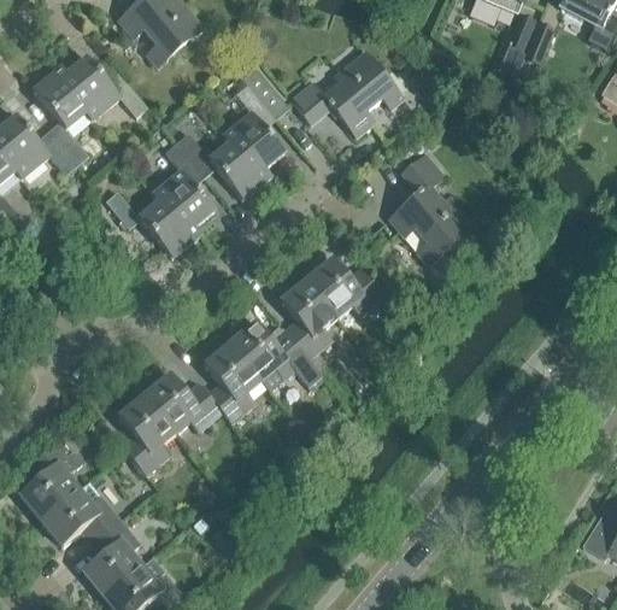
[(145,0),(119,21),(134,37),(145,29),(159,47),(148,56),(158,68),(205,29),(182,0),(180,0),(174,5),(170,0),(145,0)]
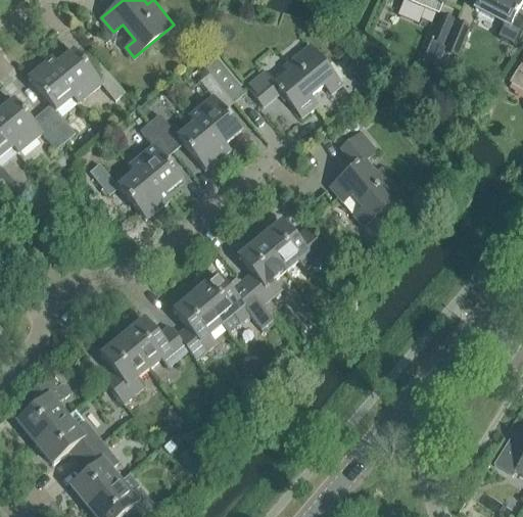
[(409,0),(438,12),(442,2),(444,2),(445,0),(409,0)]
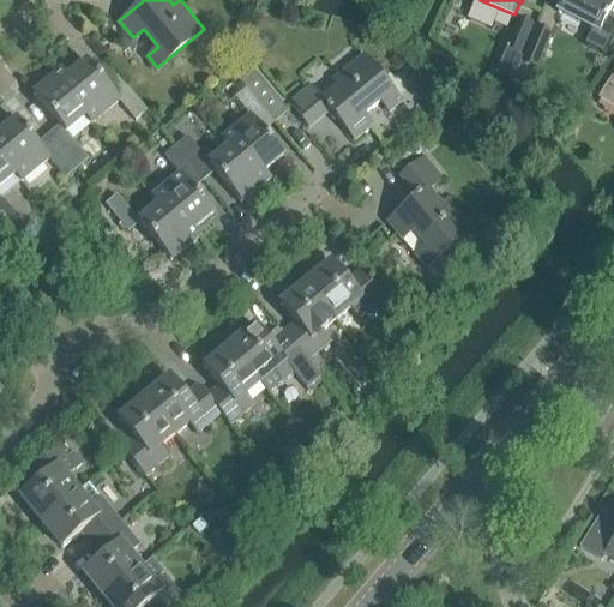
[(561,0),(558,6),(601,28),(613,1),(613,0),(561,0)]
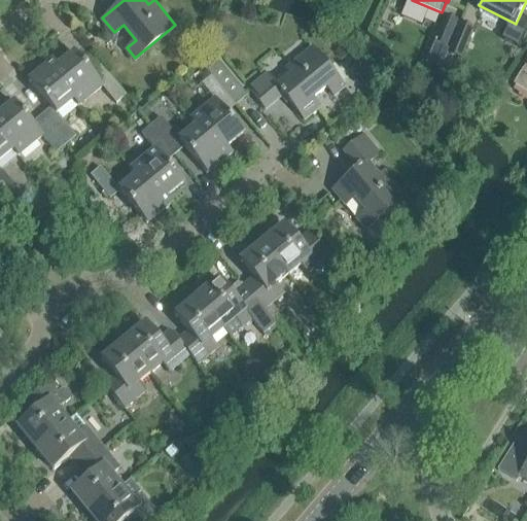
[(446,13),(434,40),(446,45),(457,19),(446,13)]
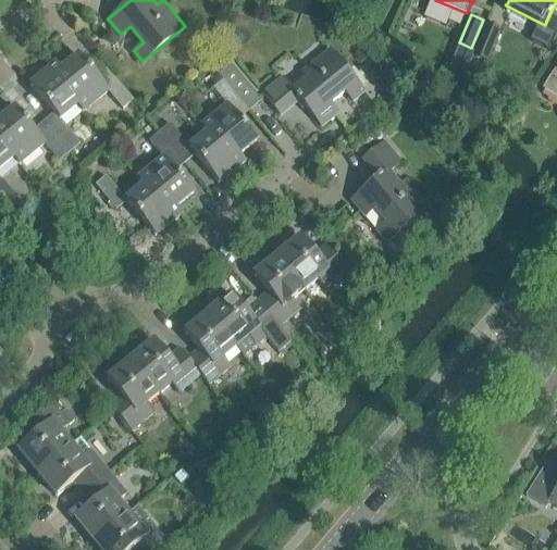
[(491,21),(477,54),(485,58),(499,24),(491,21)]
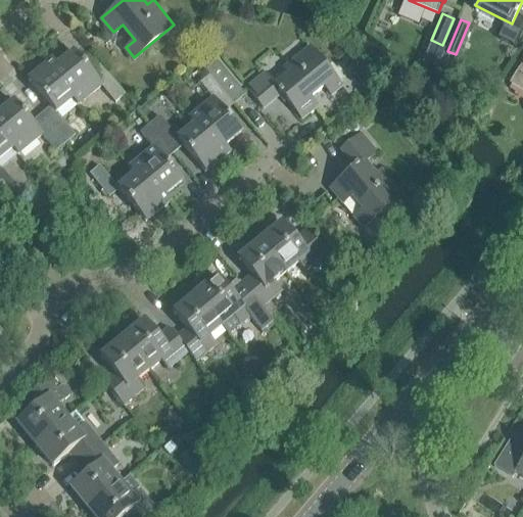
[(289,69),(275,81),(266,69),(247,85),(264,104),(280,91),(281,93),(283,91),(302,115),(317,104),(310,95),(324,83),(332,91),(342,83),(310,44),(285,64),(289,69)]
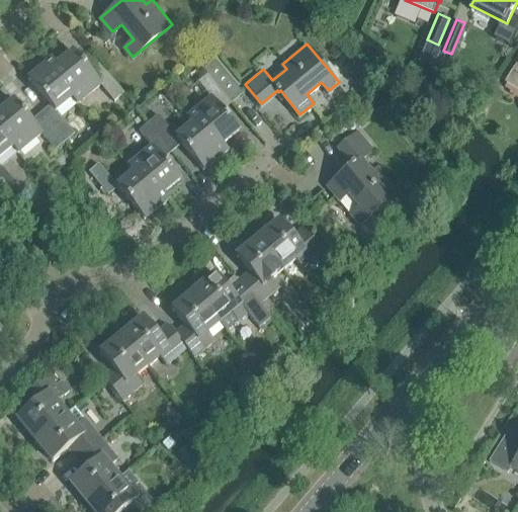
[(69,76),(65,79),(62,82),(73,95),(72,95),(77,101),(100,82),(114,98),(124,91),(105,67),(95,75),(75,49),(58,62),(58,63),(69,76)]
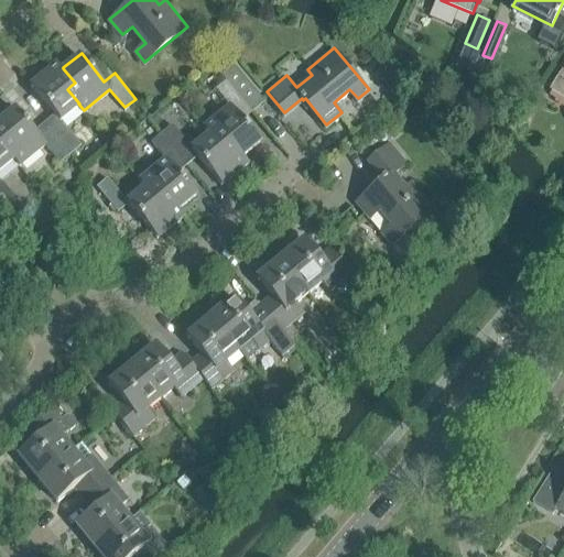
[(67,89),(71,86),(75,83),(63,68),(63,67),(57,61),(31,83),(60,118),(50,126),(71,151),(82,143),(61,118),(78,104),(79,104),(67,89)]
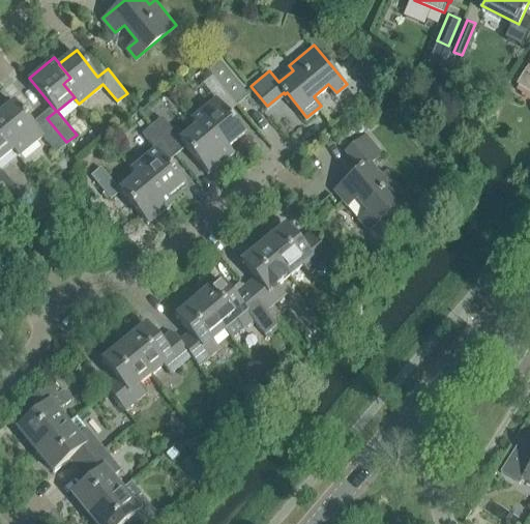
[(217,57),(207,66),(229,92),(239,83),(217,57)]
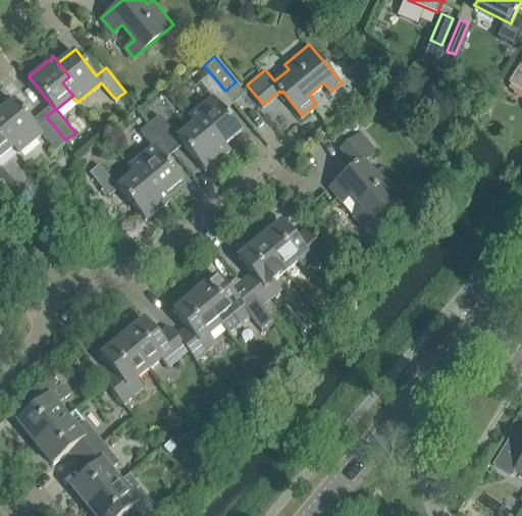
[(521,56),(508,79),(521,87),(521,56)]
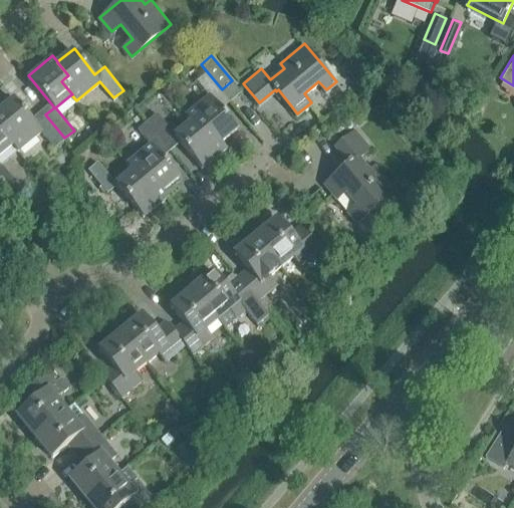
[(369,76),(363,68),(353,76),(359,84),(364,79),(369,76)]
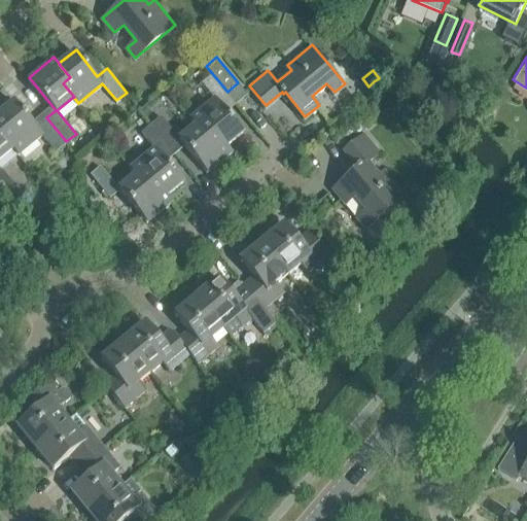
[(209,137),(212,134),(215,131),(226,144),(243,131),(221,104),(232,97),(227,92),(212,73),(202,81),(216,98),(191,118),(197,124),(198,124),(209,137)]
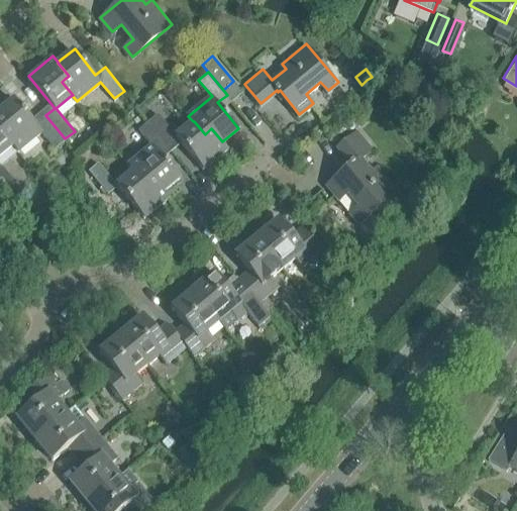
[(135,102),(144,95),(139,88),(130,95),(135,102)]
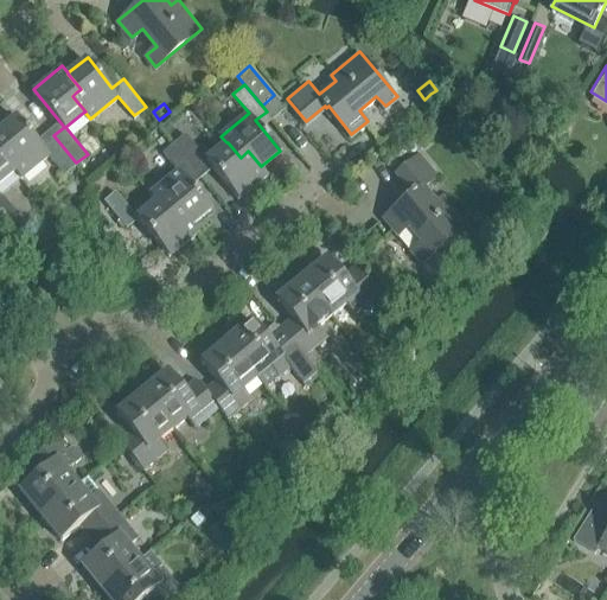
[(425,106),(423,120),(438,121),(439,107),(425,106)]
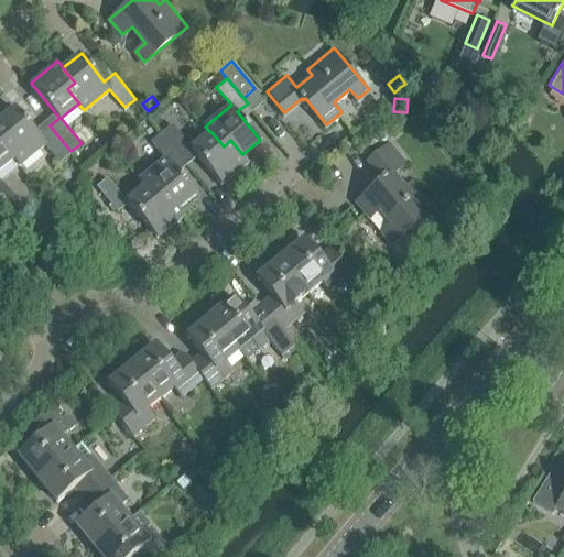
[(0,124),(9,135),(6,139),(2,142),(14,156),(19,163),(45,142),(60,160),(71,151),(50,126),(40,134),(17,106),(0,119),(0,124)]
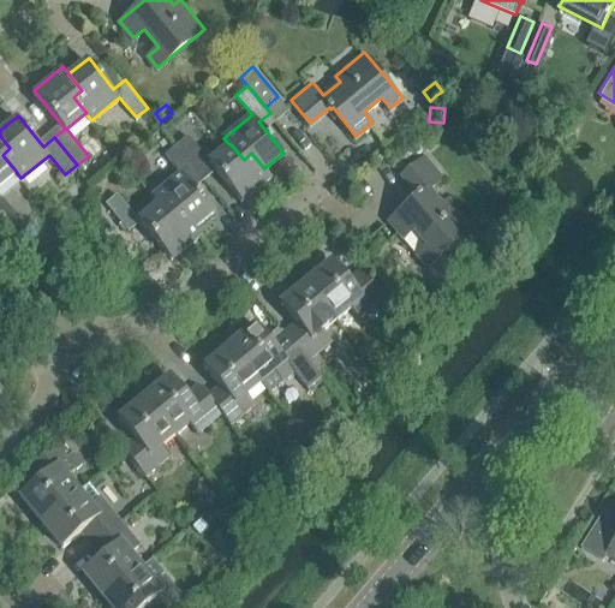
[(242,200),(266,179),(270,176),(264,168),(251,153),(248,156),(244,160),(231,144),(230,144),(210,160),(189,133),(177,143),(199,171),(210,161),(242,200)]
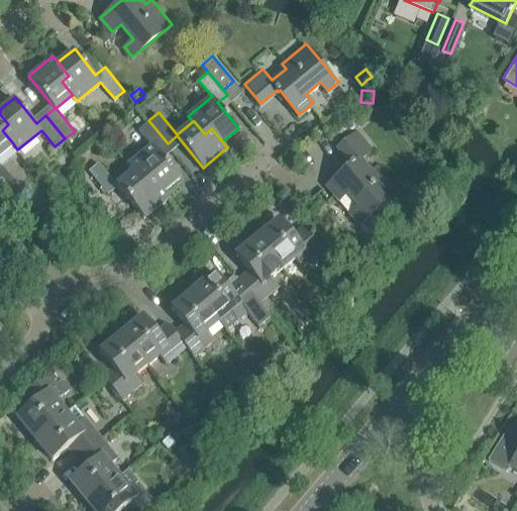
[(0,192),(5,188),(15,180),(0,161),(0,154),(13,143),(2,130),(5,127),(8,124),(0,114),(0,192)]
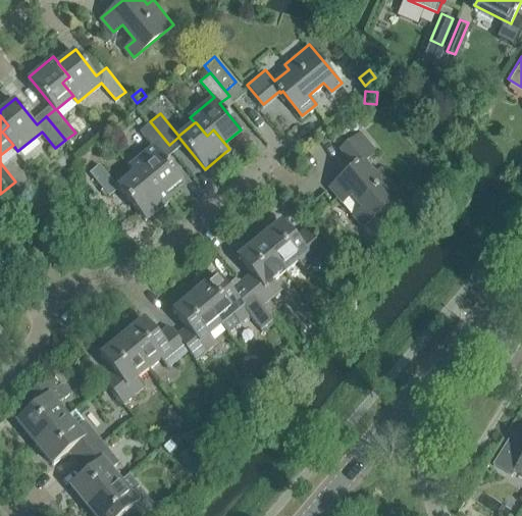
[(146,185),(150,182),(153,179),(164,193),(165,192),(181,178),(160,153),(169,145),(150,121),(141,129),(154,146),(129,166),(135,171),(136,171),(146,185)]
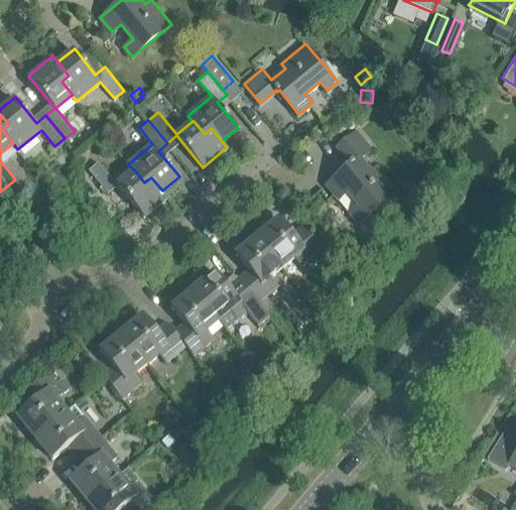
[(327,182),(339,197),(347,189),(359,204),(350,211),(359,222),(397,189),(377,164),(371,169),(361,156),(372,147),(357,129),(337,145),(351,161),(349,162),(350,164),(327,182)]
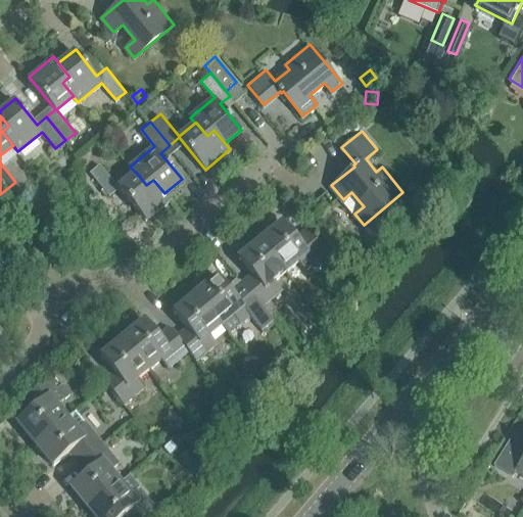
[(145,219),(167,202),(171,198),(165,192),(164,193),(153,180),(150,182),(146,185),(136,172),(135,172),(119,185),(100,161),(91,170),(109,193),(119,186),(145,219)]
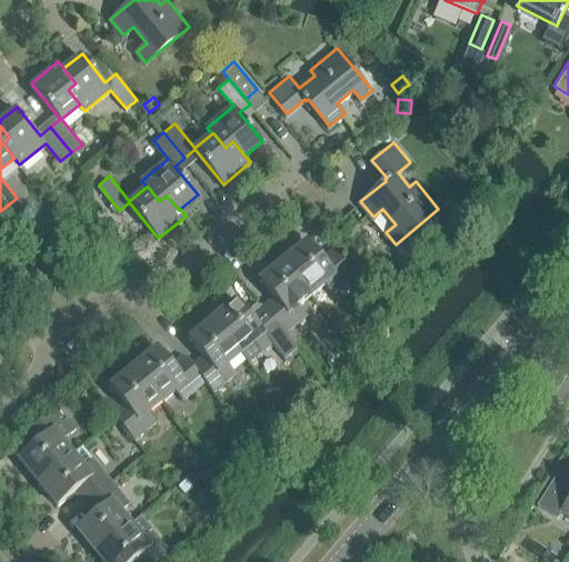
[(308,239),(283,259),(312,294),(326,283),(333,292),(356,273),(337,250),(325,260),(308,239)]
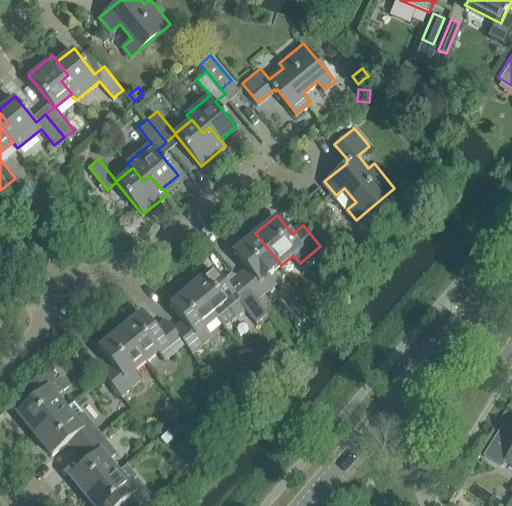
[(239,278),(256,299),(277,282),(270,274),(281,265),(255,233),(234,251),(249,269),(239,278)]
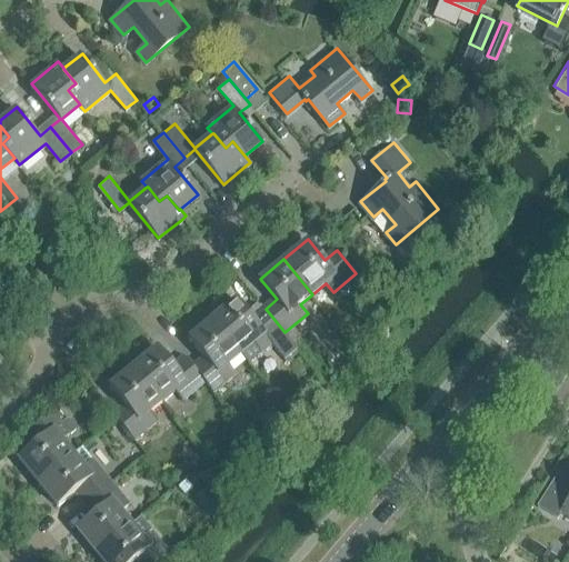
[(212,317),(241,352),(255,341),(262,350),(285,332),(266,309),(261,303),(249,313),(237,298),(212,317)]
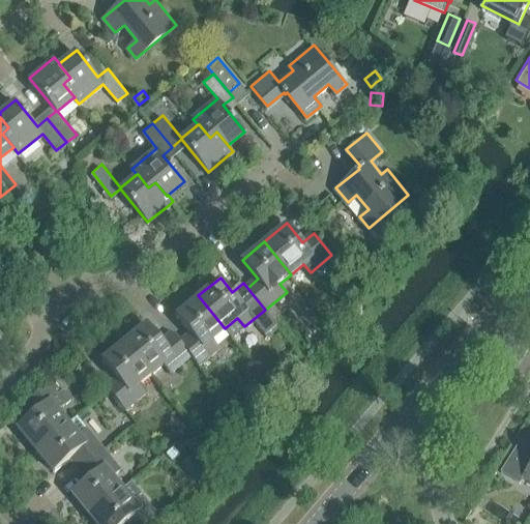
[(181,342),(192,353),(199,364),(221,346),(213,338),(225,328),(198,295),(176,314),(192,332),(181,342)]
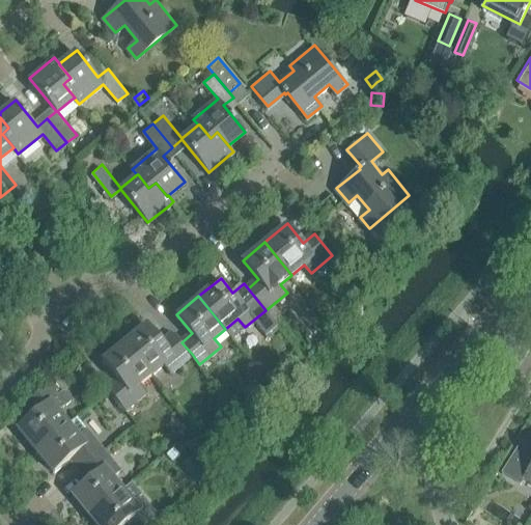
[(126,340),(151,372),(164,363),(171,371),(192,354),(182,342),(174,333),(163,341),(147,323),(126,340)]
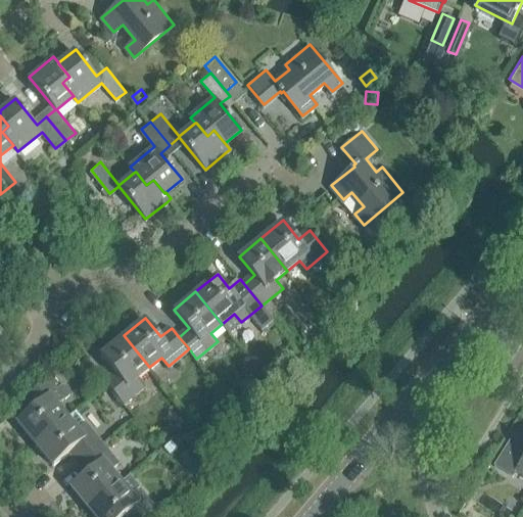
[(107,381),(124,402),(144,385),(137,377),(149,367),(124,335),(101,354),(117,373),(107,381)]
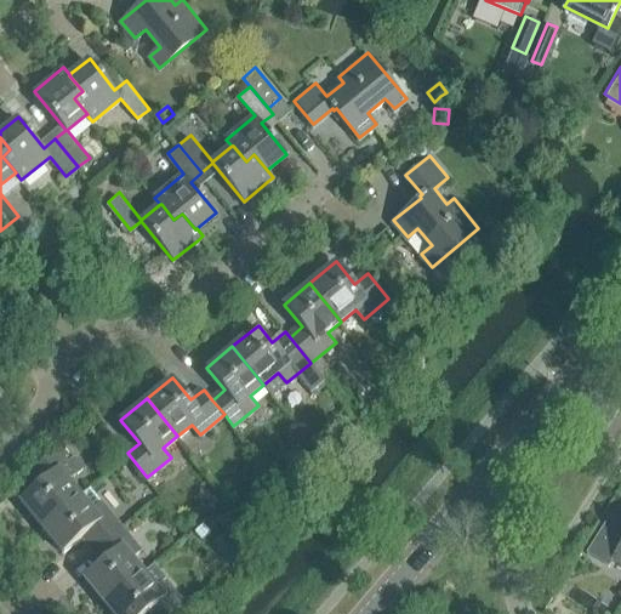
[(57,445),(32,466),(43,479),(21,499),(41,524),(80,494),(67,478),(79,468),(80,462),(75,458),(69,458),(64,461),(62,458),(66,455),(57,445)]
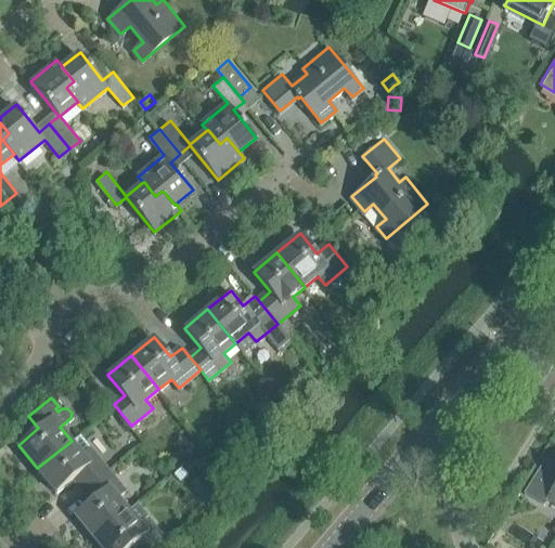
[(77,474),(86,485),(108,468),(91,446),(82,454),(72,441),(37,468),(56,492),(77,474)]
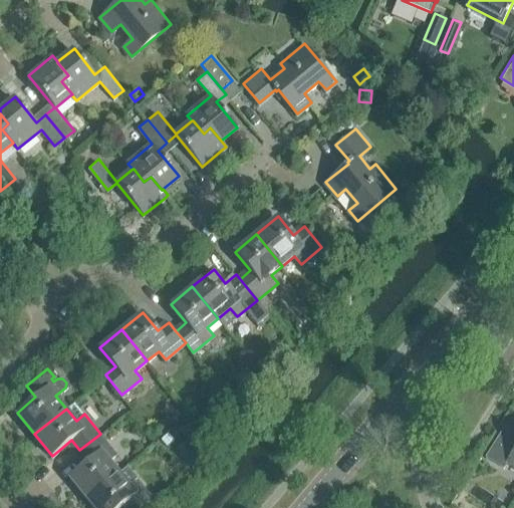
[(513,464),(513,434),(503,427),(486,454),(504,465),(507,460),(513,464)]
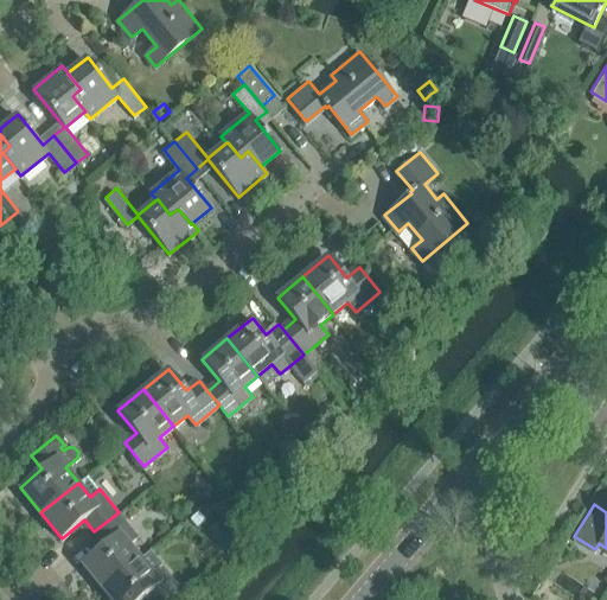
[(82,562),(103,588),(140,557),(129,543),(138,536),(119,512),(94,531),(104,544),(82,562)]
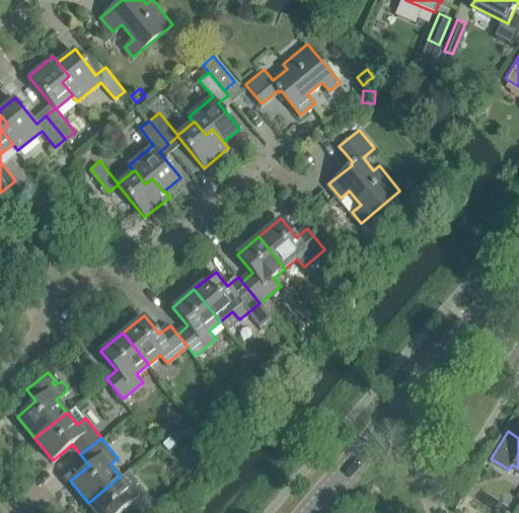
[(201,452),(189,463),(194,469),(206,458),(201,452)]
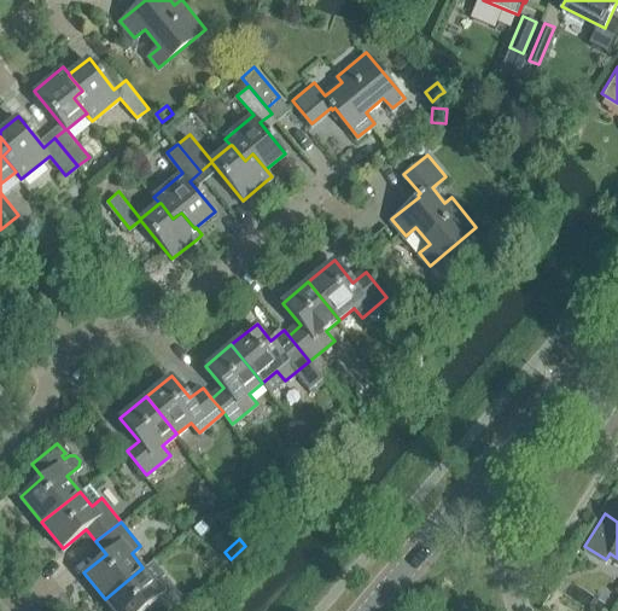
[(143,568),(105,599),(115,610),(141,610),(149,606),(152,610),(167,610),(184,598),(164,574),(155,581),(143,568)]
